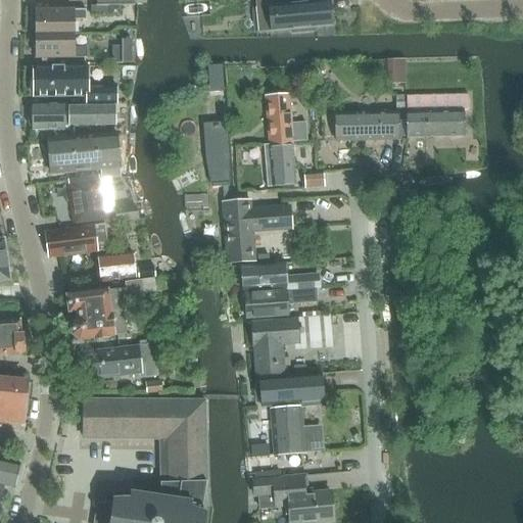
[(254,0),(256,10),(269,9),(270,24),(271,32),(291,31),(291,35),(316,33),(316,28),(331,27),(329,2),(295,5),(294,0),(254,0)]
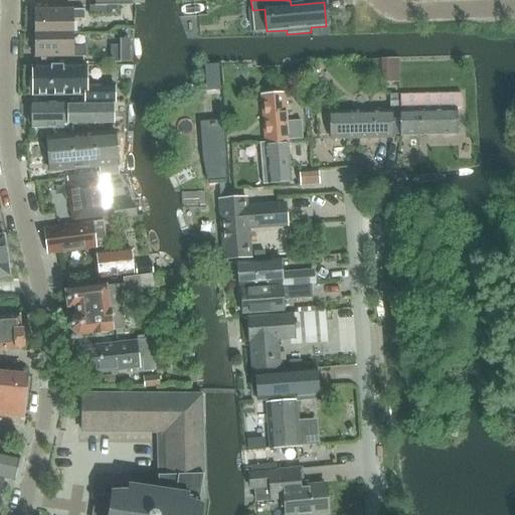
[(107,8),(96,8),(90,8),(90,17),(107,17),(107,8)]
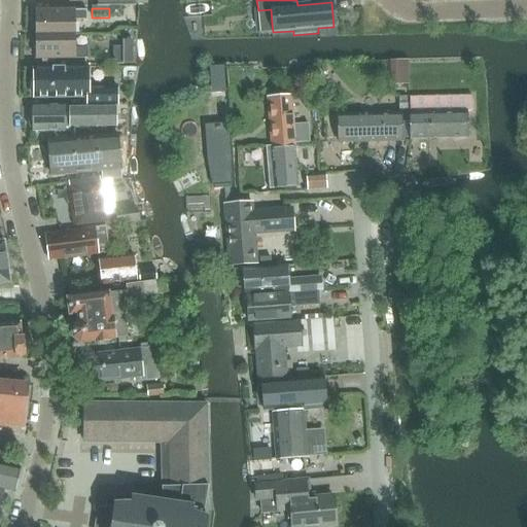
[(36,35),(74,35),(74,21),(86,21),(86,10),(35,11),(36,35)]
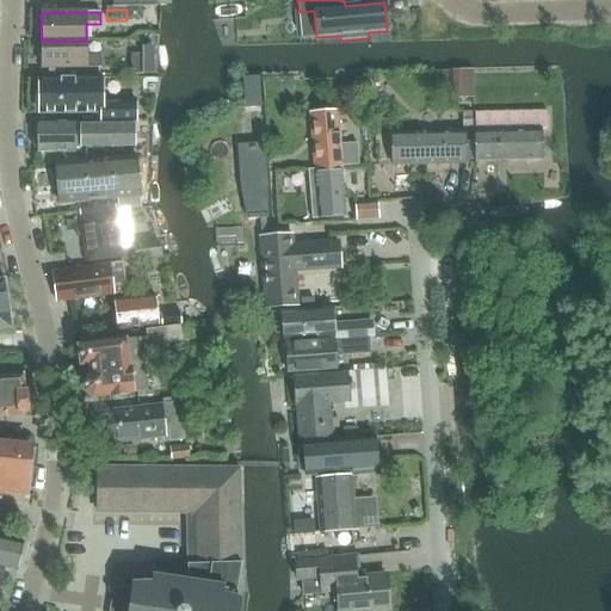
[(86,41),(42,41),(42,69),(102,69),(100,57),(86,57),(86,41)]
